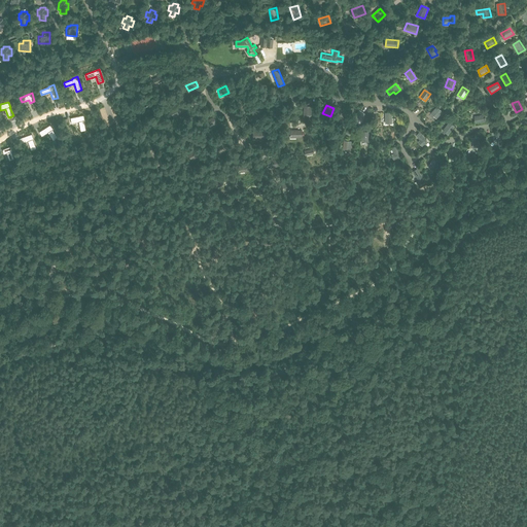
[(312,115),(312,106),(304,106),(303,115),(312,115)]
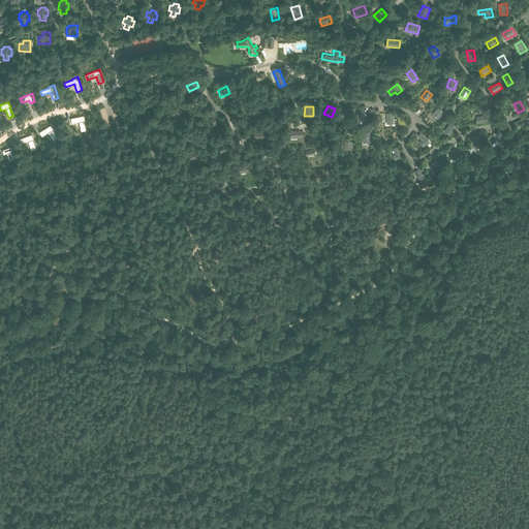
[(438,119),(444,113),(438,106),(432,114),(438,119)]
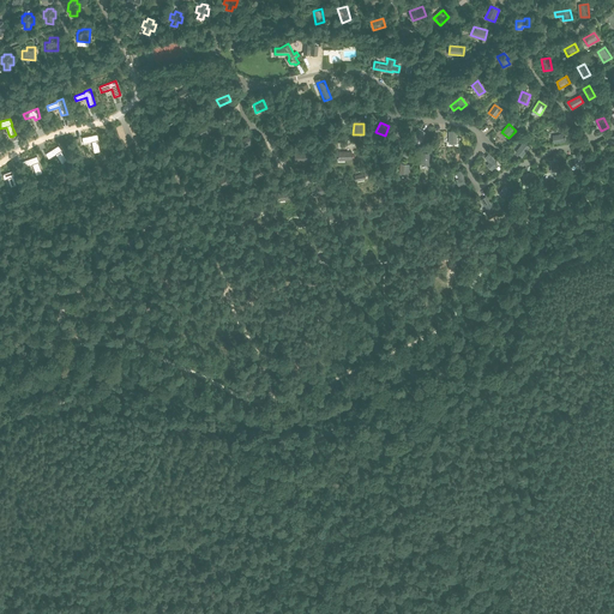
[(419,126),(411,134),(420,140),(426,133),(419,126)]
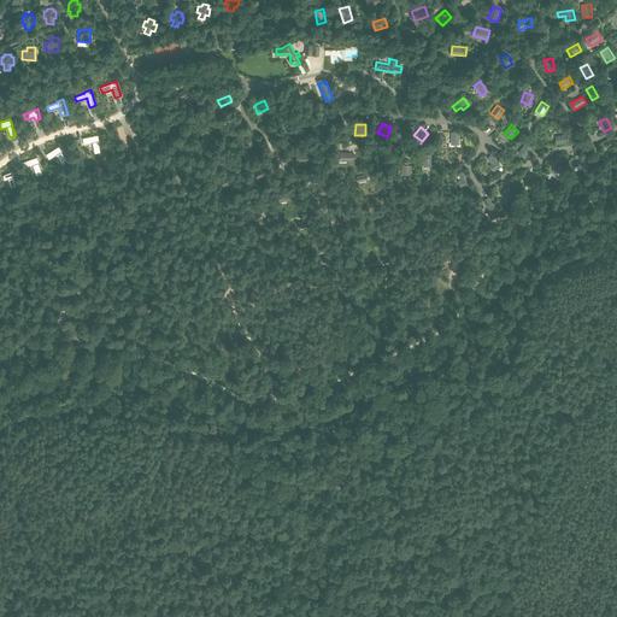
[(98,134),(82,137),(83,144),(93,141),(95,153),(100,152),(98,140),(99,140),(98,134)]
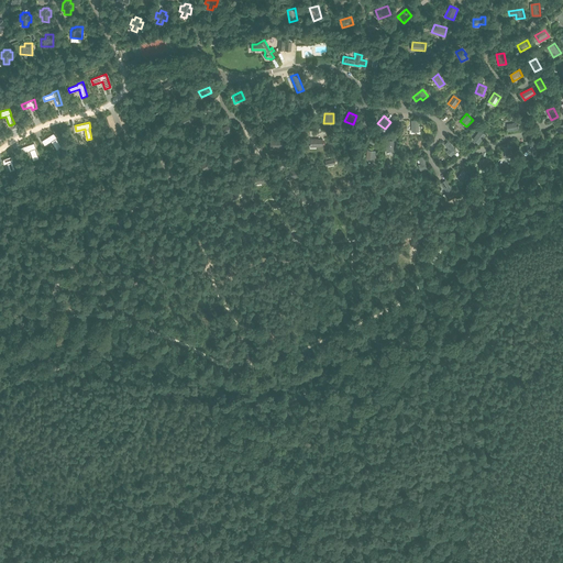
[(508,132),(519,130),(518,122),(507,124),(508,132)]
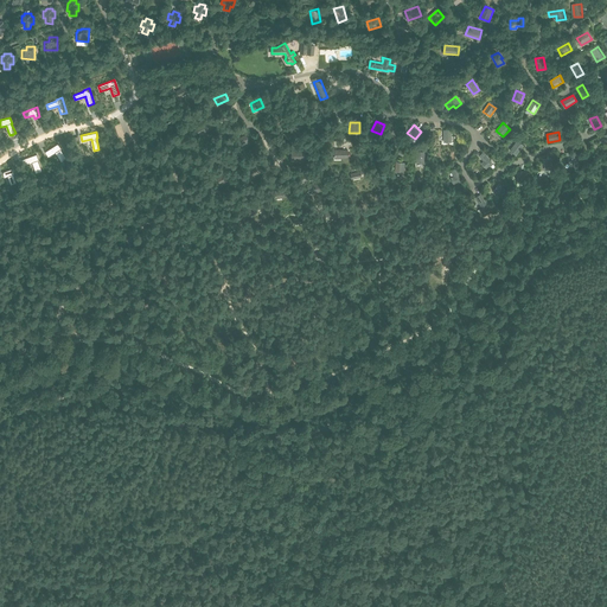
[(246,134),(237,139),(240,145),(249,141),(246,134)]
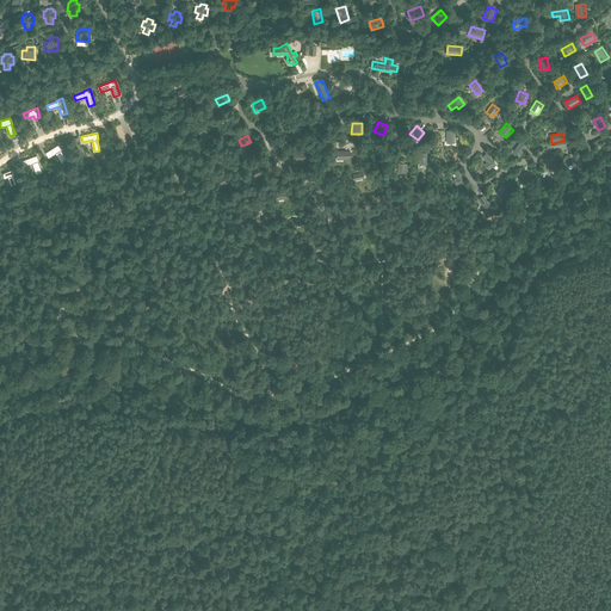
[(513,150),(519,156),(528,147),(520,141),(513,150)]
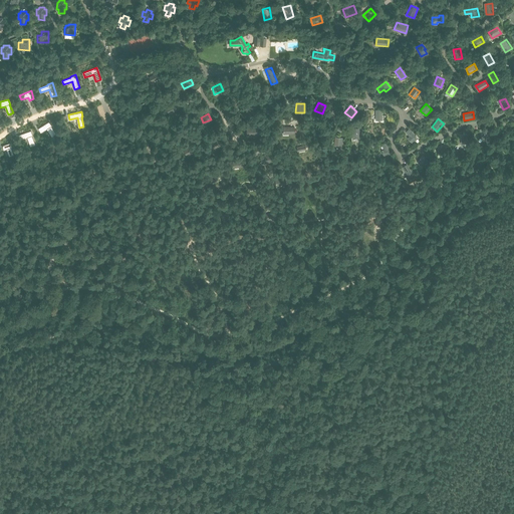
[(49,121),(38,129),(41,133),(47,130),(52,137),(53,136),(55,135),(56,134),(51,126),(52,125),(49,121)]
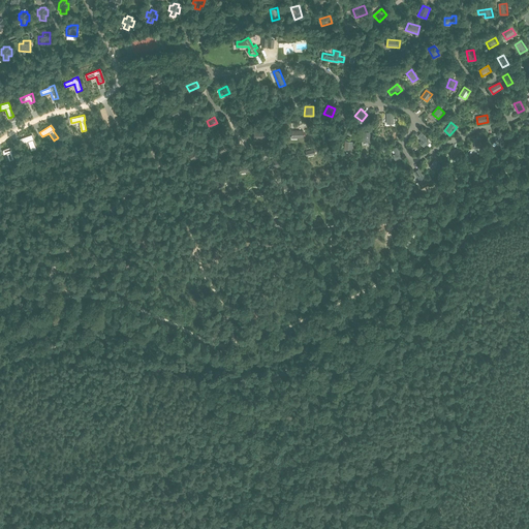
[(496,133),(501,147),(505,145),(501,131),(496,133)]
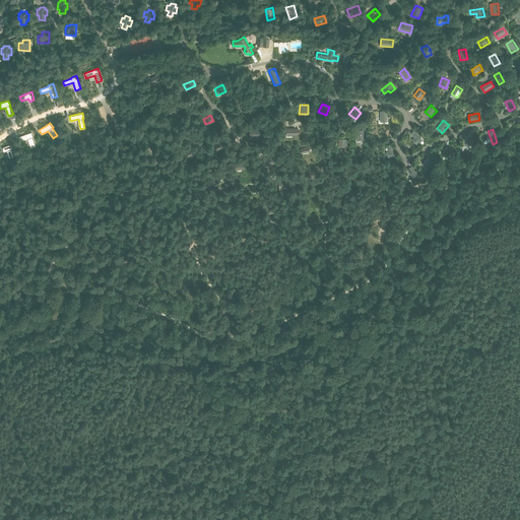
[(413,131),(411,133),(415,138),(413,140),(416,143),(421,139),(413,131)]
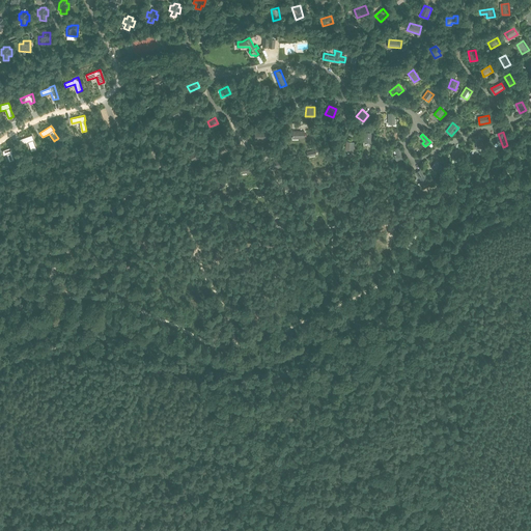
[(32,135),(19,140),(21,145),(28,142),(29,142),(32,150),(33,150),(35,149),(36,149),(33,140),(34,140),(32,135)]
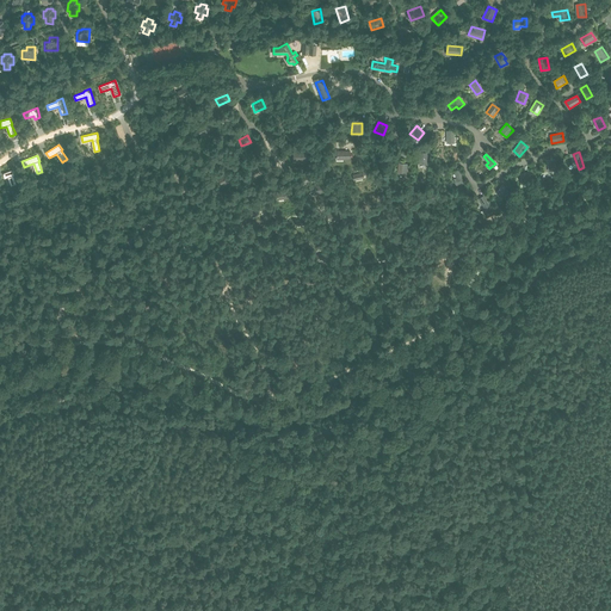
[(548,172),(556,171),(555,159),(547,160),(548,172)]
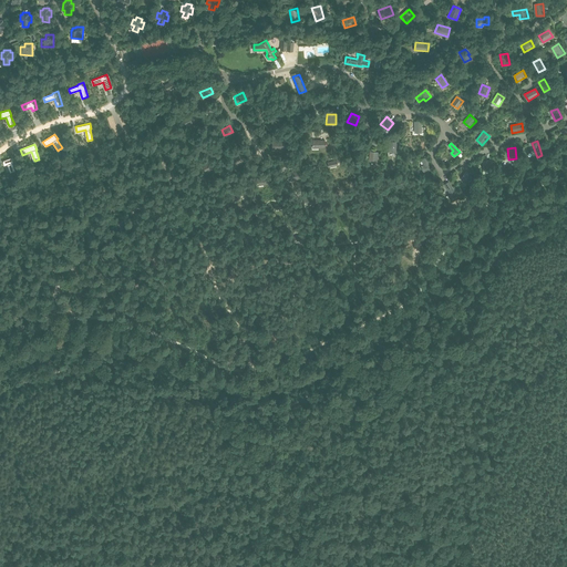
[(370,151),(369,161),(377,162),(378,152),(370,151)]
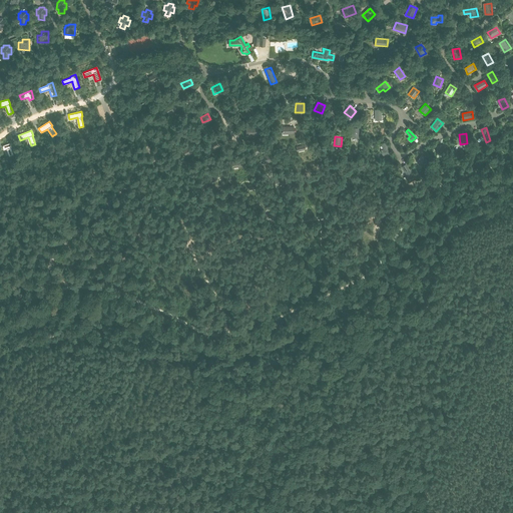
[(219,138),(210,142),(212,148),(222,145),(219,138)]
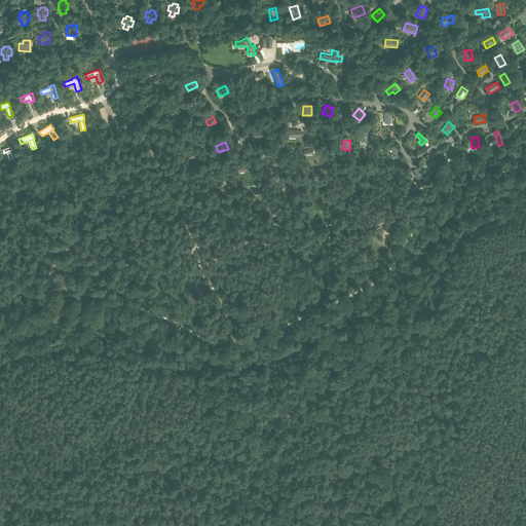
[(10,146),(2,149),(4,154),(7,153),(9,159),(11,159),(12,159),(12,158),(14,158),(11,151),(12,151),(10,146)]
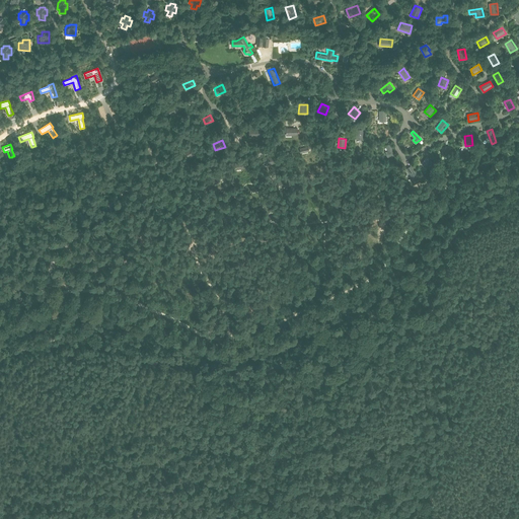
[(442,156),(450,155),(449,146),(442,147),(442,156)]
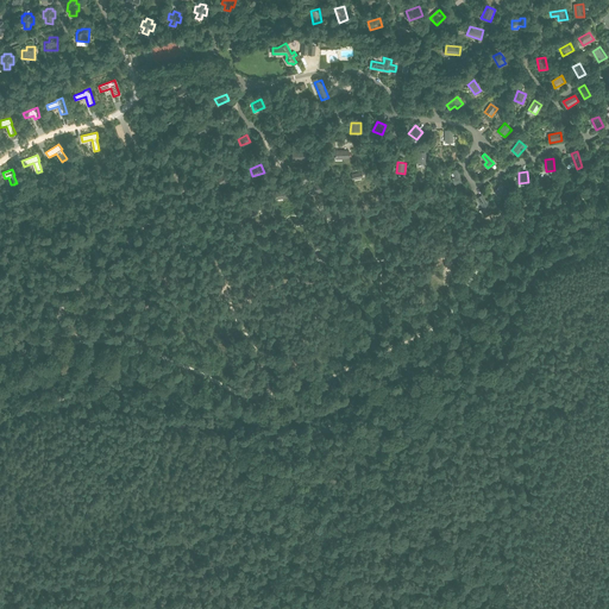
[(221,176),(218,179),(220,184),(230,180),(227,174),(221,176)]
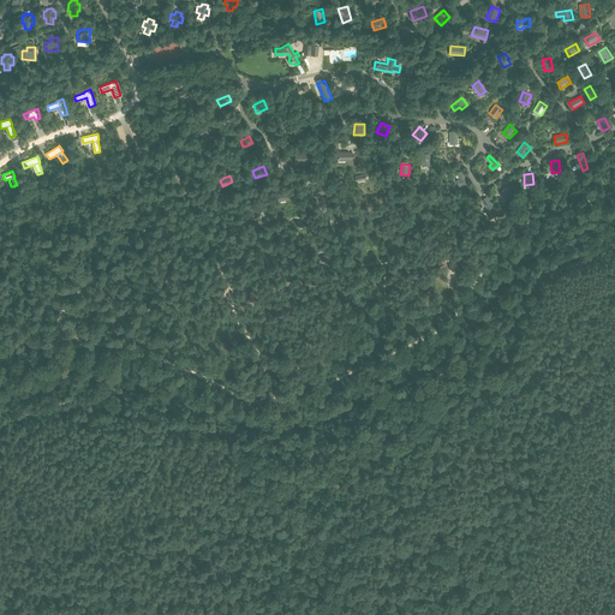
[(326,185),(312,187),(314,196),(327,193),(326,185)]
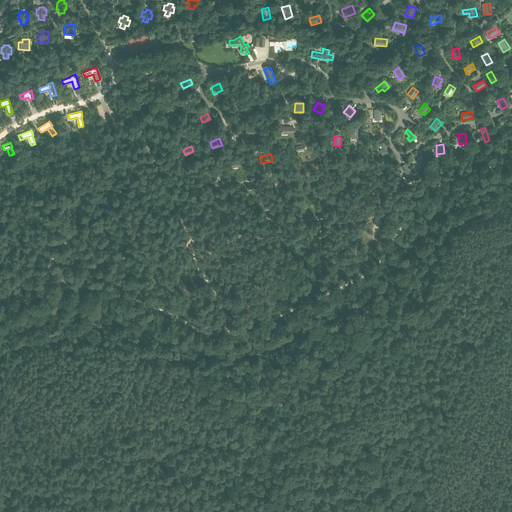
[(422,167),(428,161),(421,155),(416,161),(422,167)]
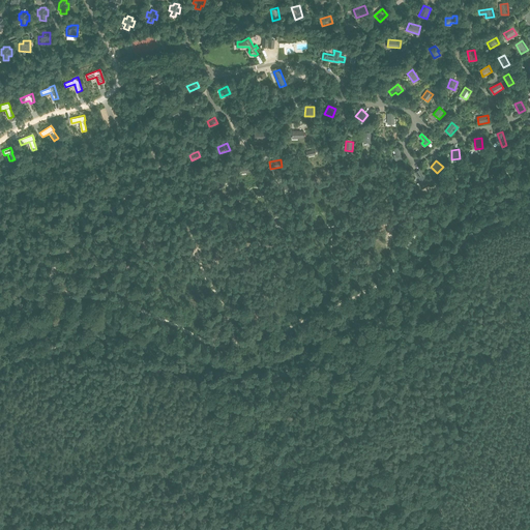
[(240,166),(240,173),(252,172),(251,165),(240,166)]
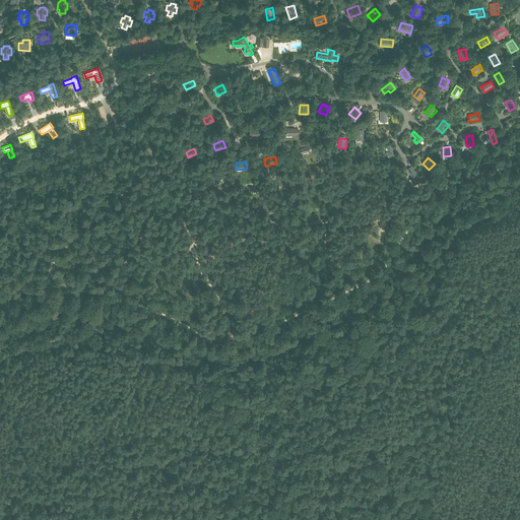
[(411,167),(407,169),(414,181),(418,179),(411,167)]
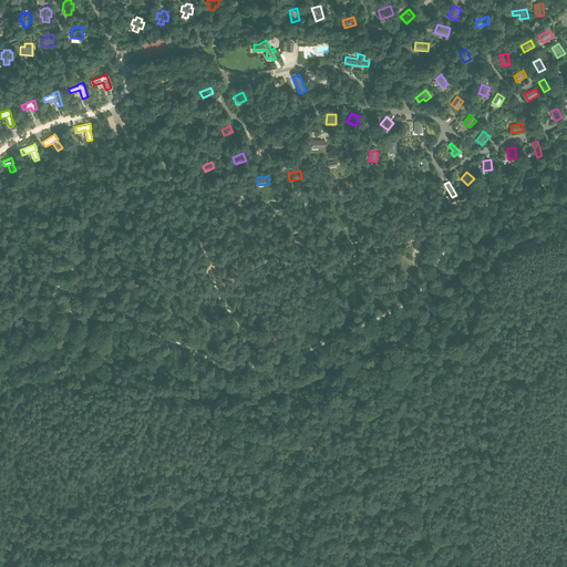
[(234,195),(230,196),(234,202),(243,198),(239,192),(234,194),(234,195)]
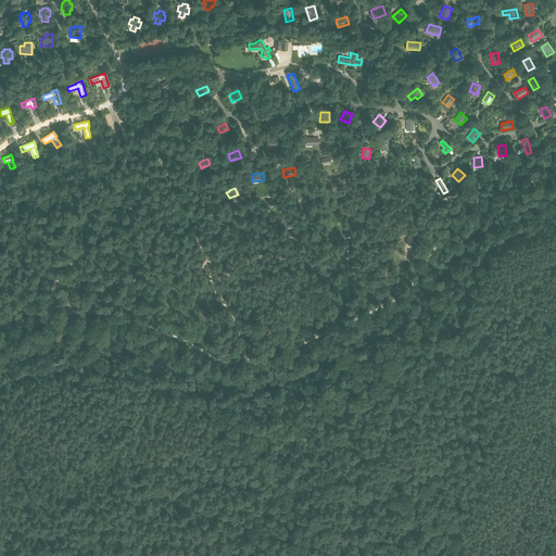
[(298,193),(300,201),(311,199),(308,191),(298,193)]
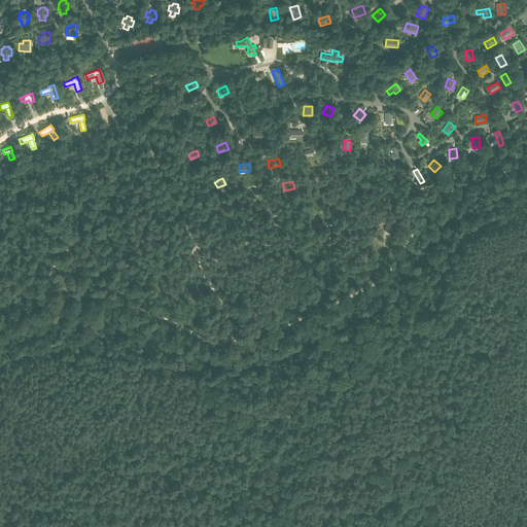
[(227,216),(224,218),(226,223),(235,219),(233,214),(226,216),(227,216)]
